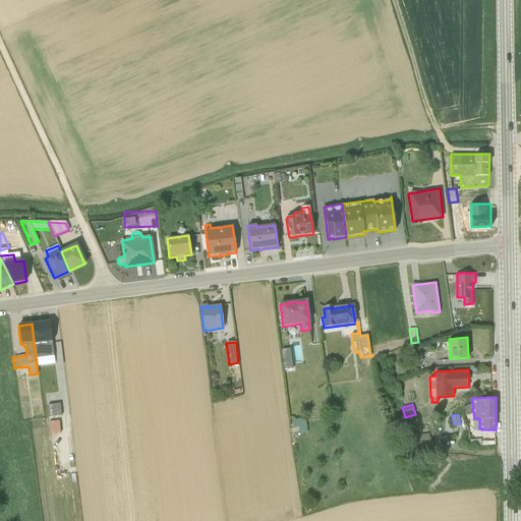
[(307,416),(294,417),(294,426),(300,425),(300,431),(307,431),(307,416)]
